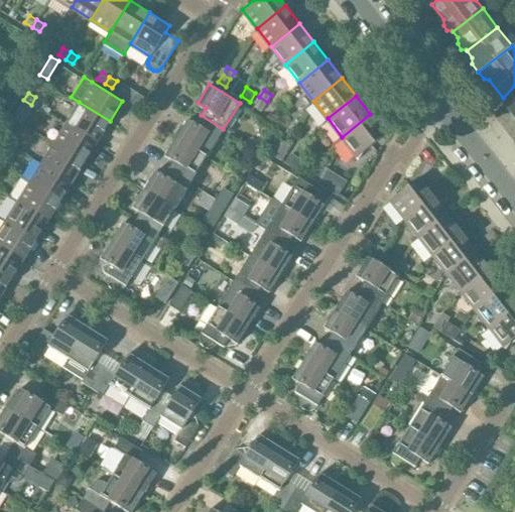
[(35,97),(31,105),(38,109),(42,102),(35,97)]
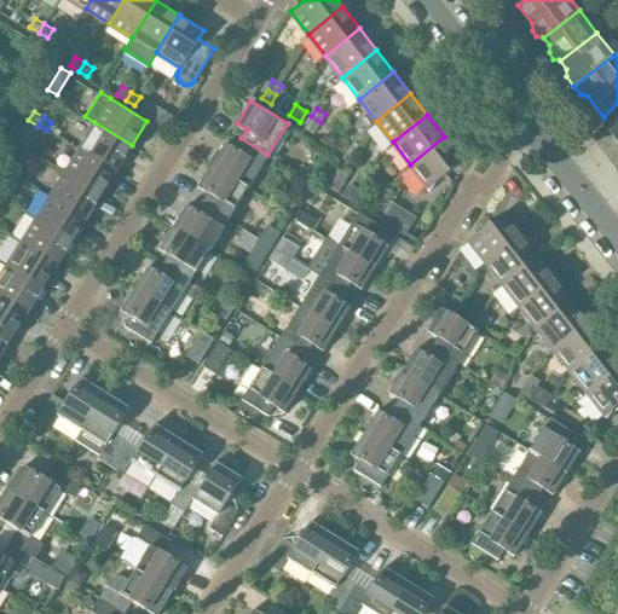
[(321,122),(311,116),(306,126),(315,131),(321,122)]
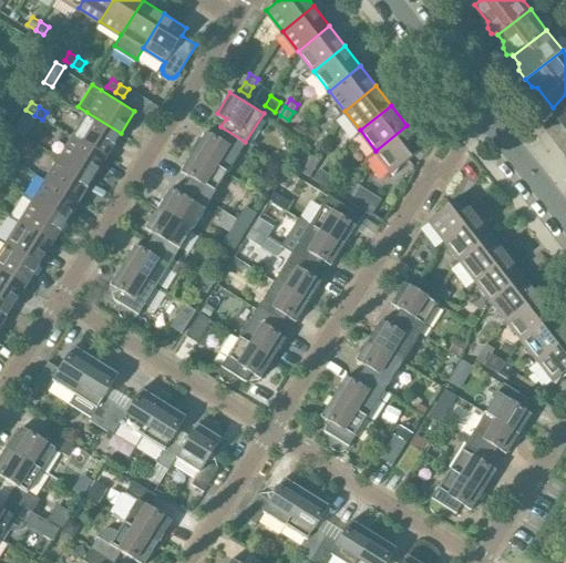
[(86,112),(73,133),(106,154),(121,133),(86,112)]
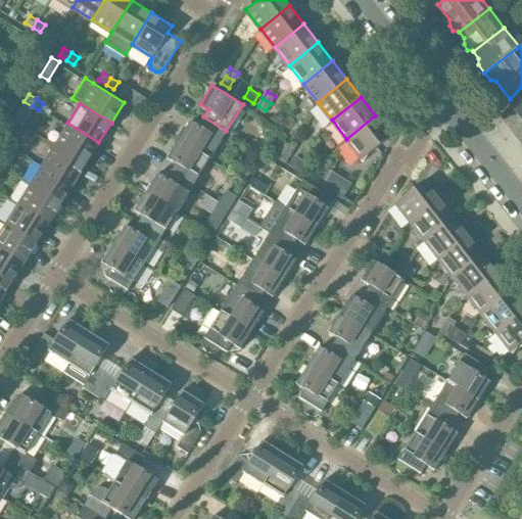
[(375,115),(346,139),(361,157),(390,135),(375,115)]
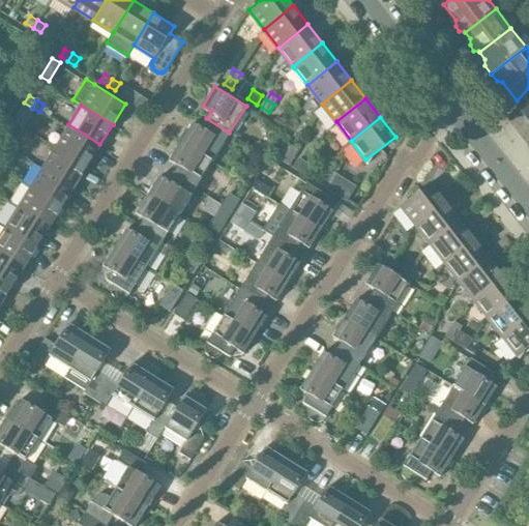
[(15,118),(0,141),(0,143),(6,147),(11,140),(22,122),(15,118)]
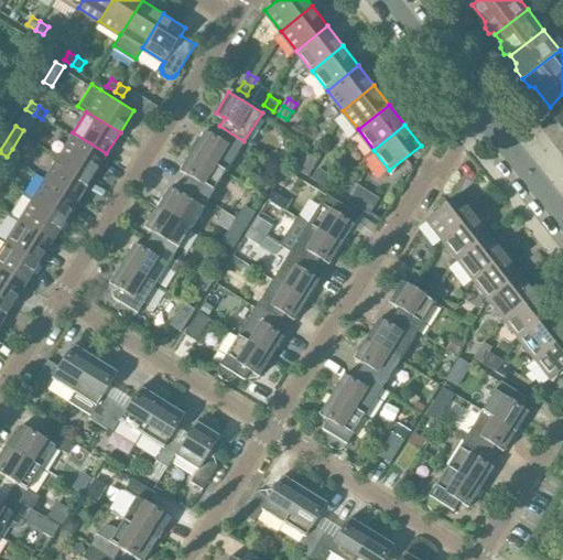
[(227,170),(244,141),(219,126),(215,135),(205,128),(193,149),(227,170)]
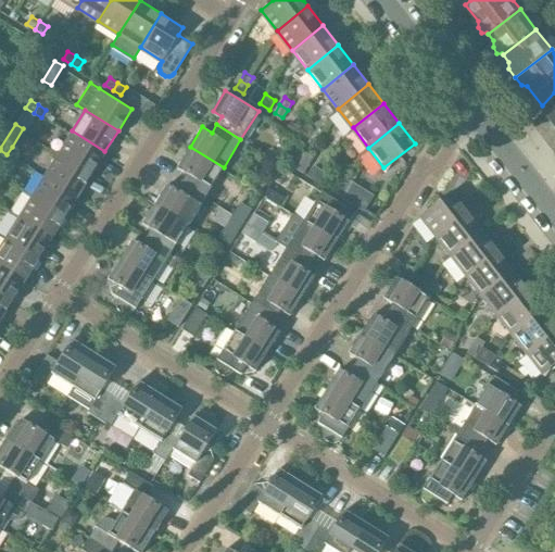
[(72,130),(59,152),(91,173),(104,151),(72,130)]
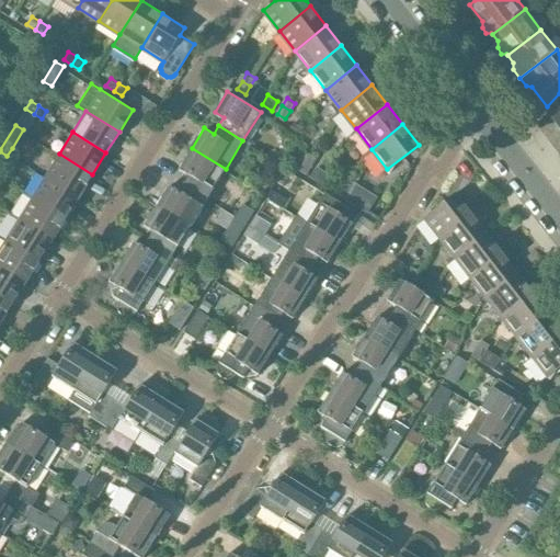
[(15,161),(20,152),(12,148),(7,156),(15,161)]
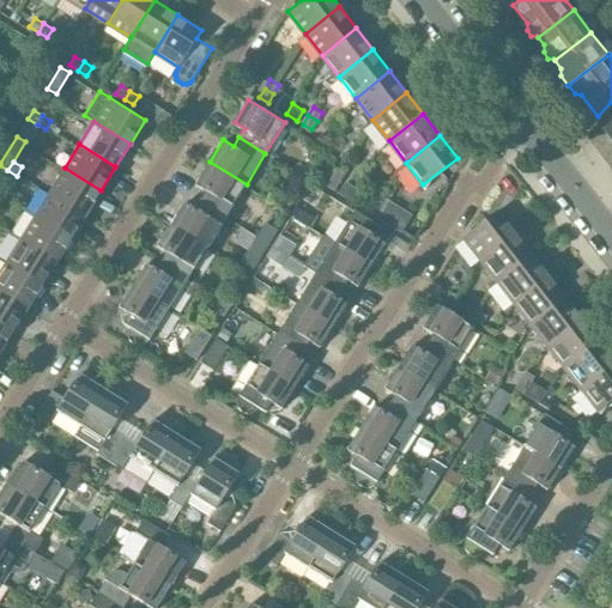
[(226,214),(247,184),(210,162),(197,183),(206,189),(201,199),(226,214)]
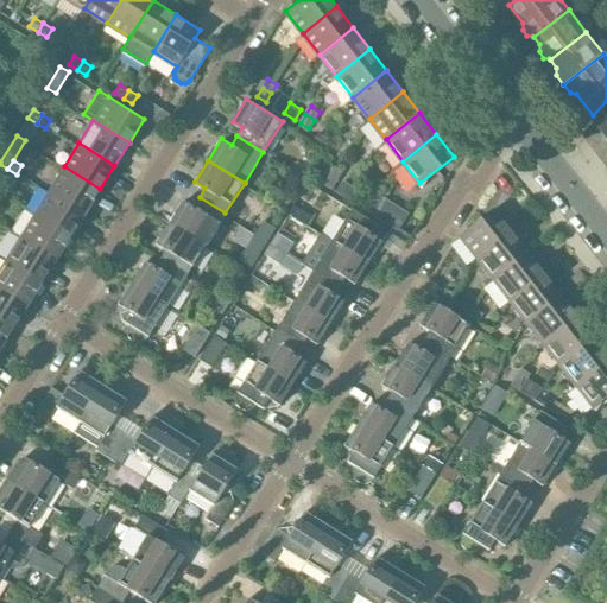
[(329,172),(337,178),(343,170),(335,164),(329,172)]
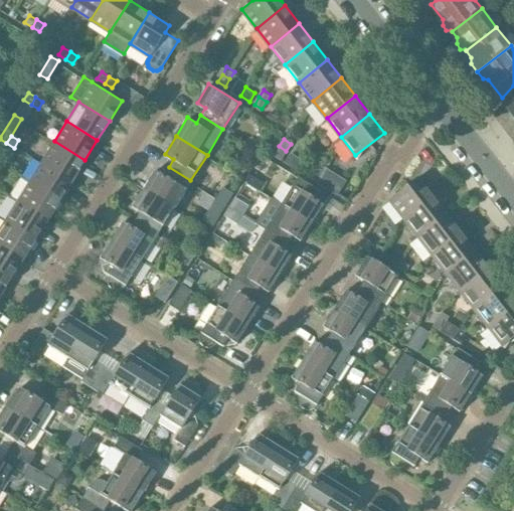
[(54,141),(42,160),(72,179),(84,160),(54,141)]
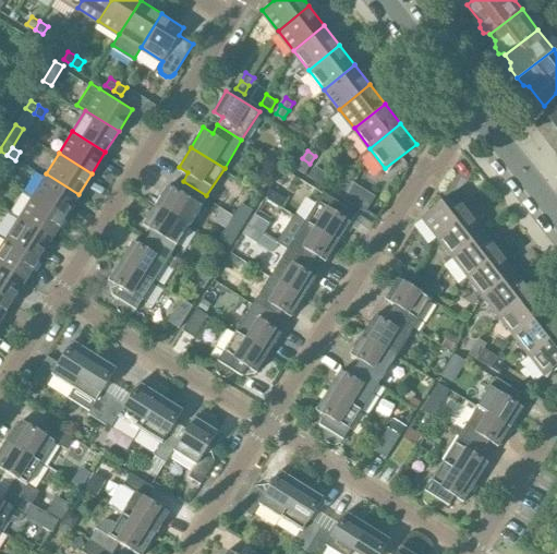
[(310,164),(302,158),(298,167),(305,171),(310,164)]
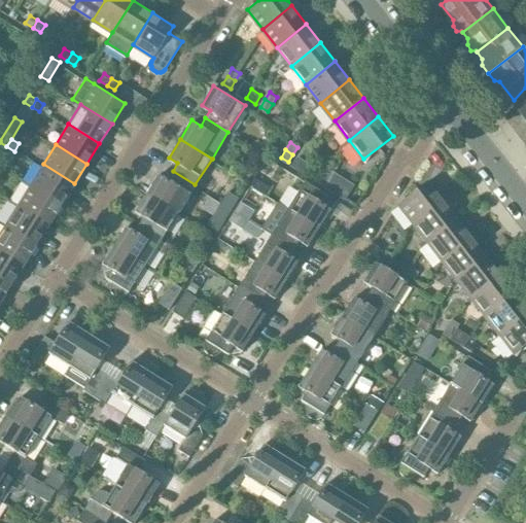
[(299,153),(292,165),(303,171),(309,160),(299,153)]
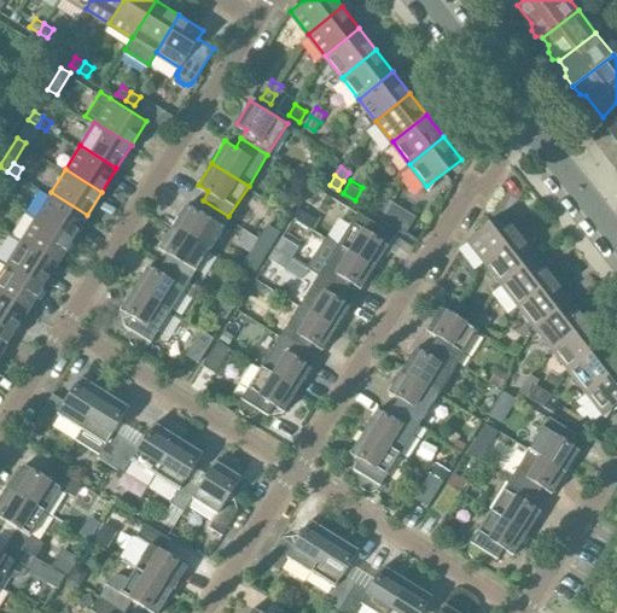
[(51,192),(36,215),(73,238),(87,215),(51,192)]
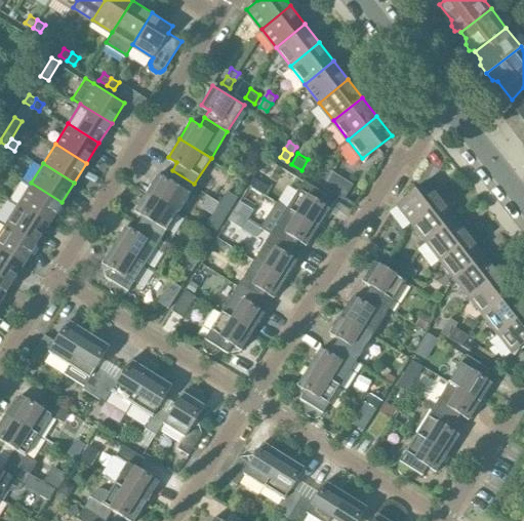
[(321,172),(329,177),(333,169),(326,165),(321,172)]
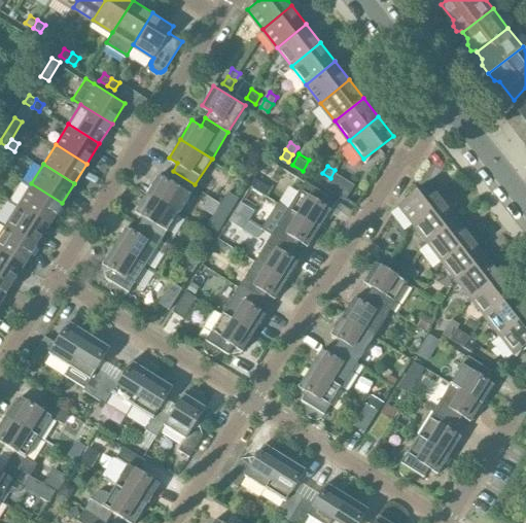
[(178,211),(195,184),(173,171),(168,178),(159,173),(147,192),(178,211)]
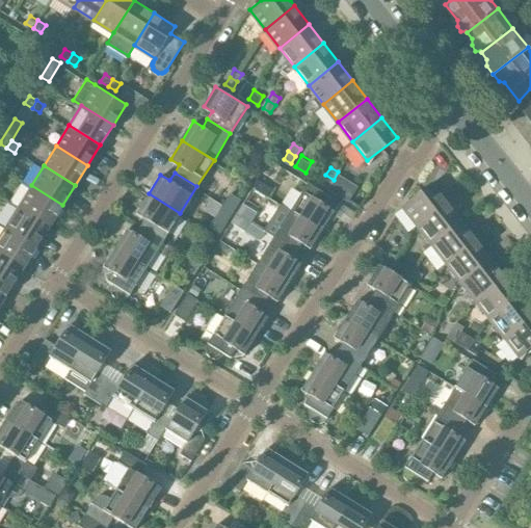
[(334,180),(325,175),(321,182),(328,187),(334,180)]
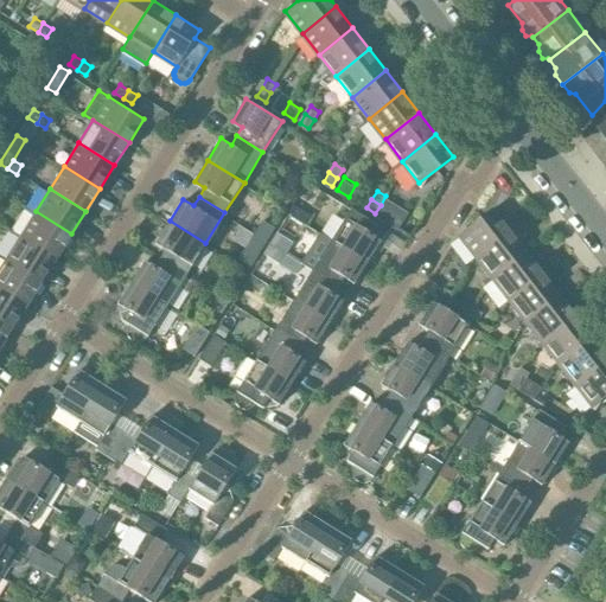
[(299,202),(291,213),(303,221),(307,213),(305,205),(299,202)]
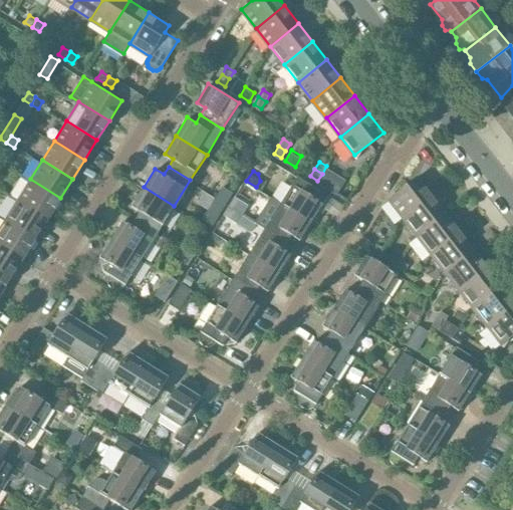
[(281,201),(311,221),(323,203),(314,197),(319,189),(297,175),(281,201)]
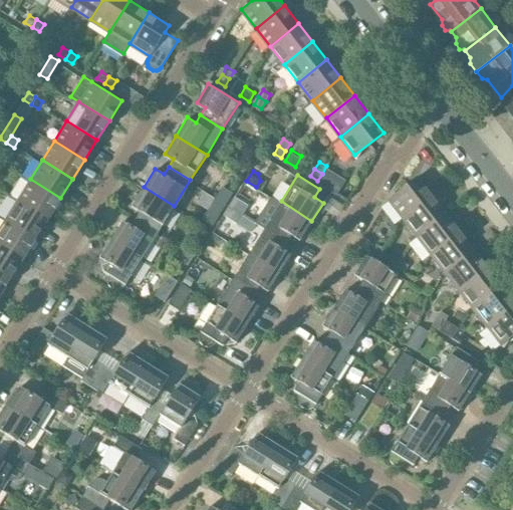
[(388,198),(403,217),(432,194),(417,176),(388,198)]
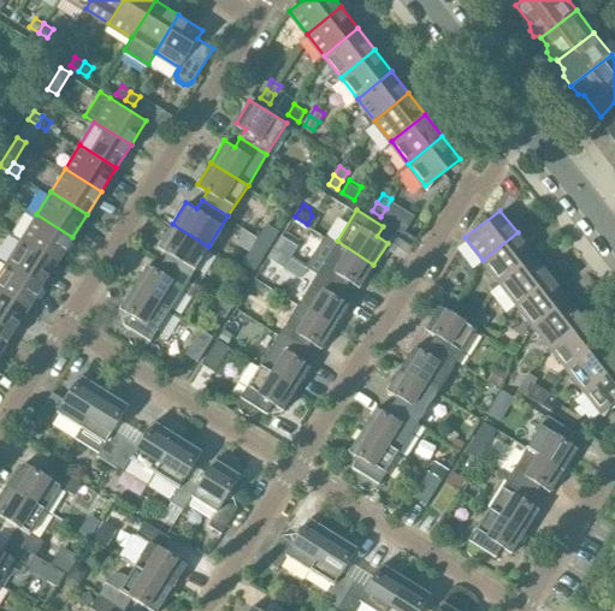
[(36,214),(22,238),(58,261),(72,237),(36,214)]
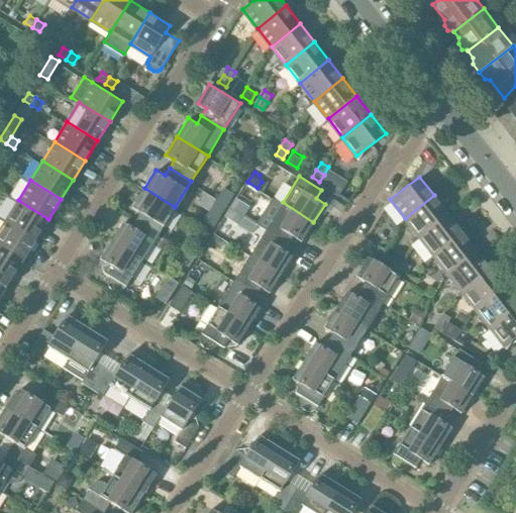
[(224,186),(217,197),(227,203),(234,192),(224,186)]
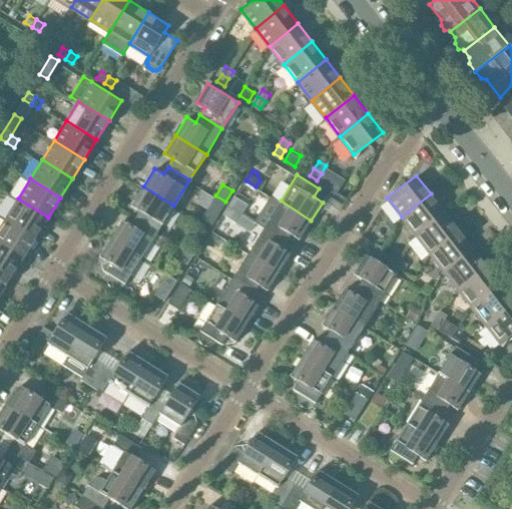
[(158,230),(173,205),(143,186),(132,204),(140,209),(136,217),(158,230)]
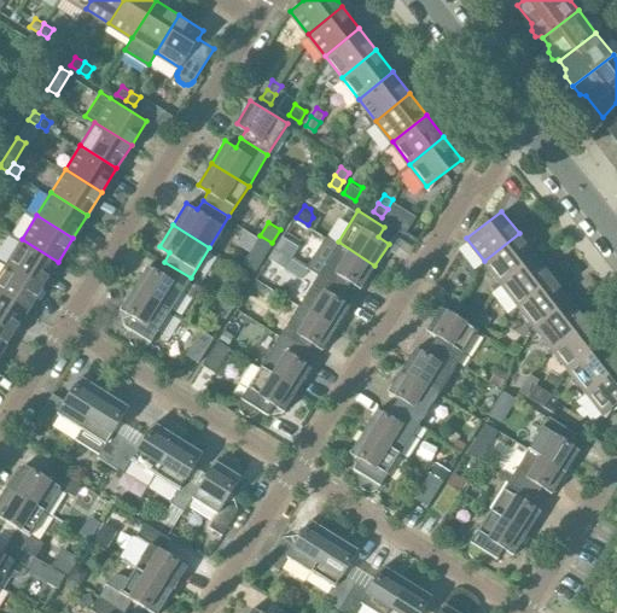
[(535,255),(519,233),(484,261),(501,282),(535,255)]
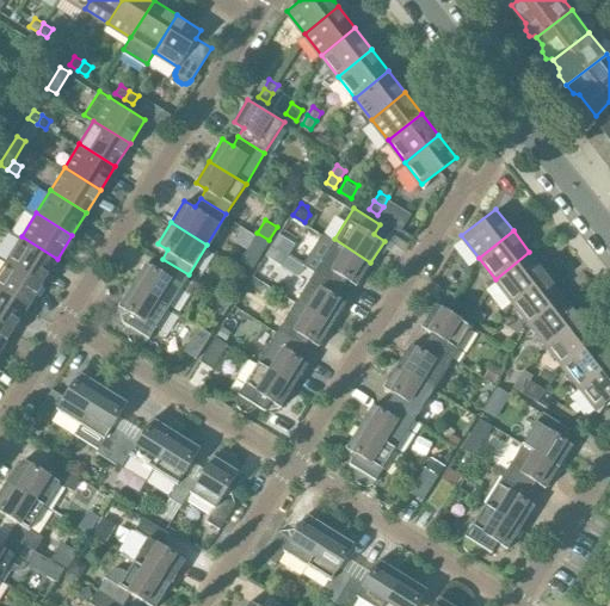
[(279,233),(266,253),(281,263),(287,253),(294,241),(279,233)]
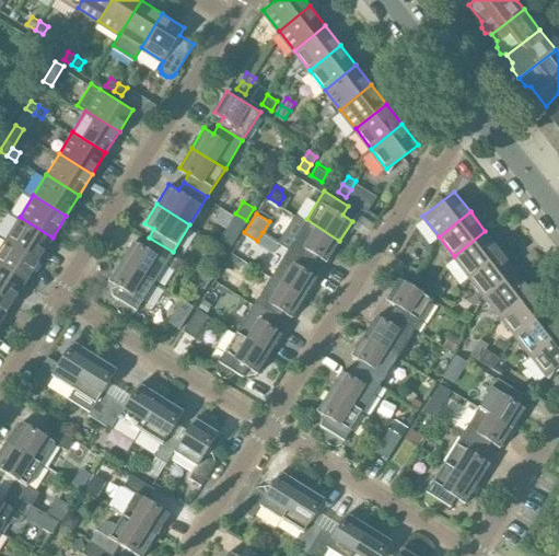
[(20,217),(7,238),(39,258),(53,238),(20,217)]
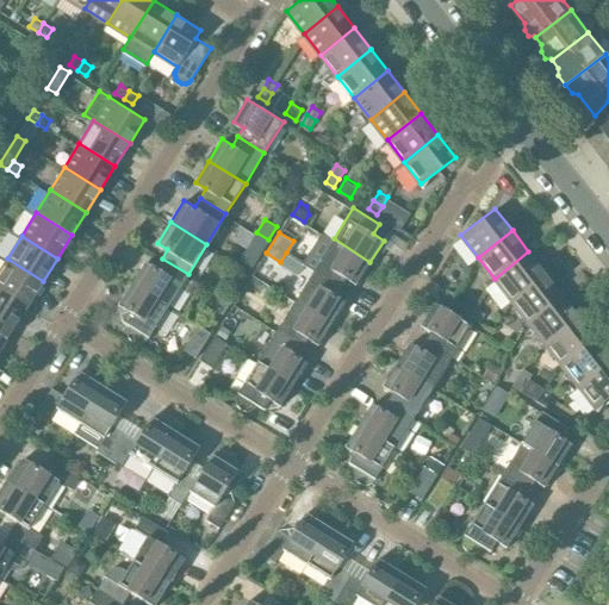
[(334,238),(315,269),(341,286),(347,278),(356,284),(370,262),(334,238)]
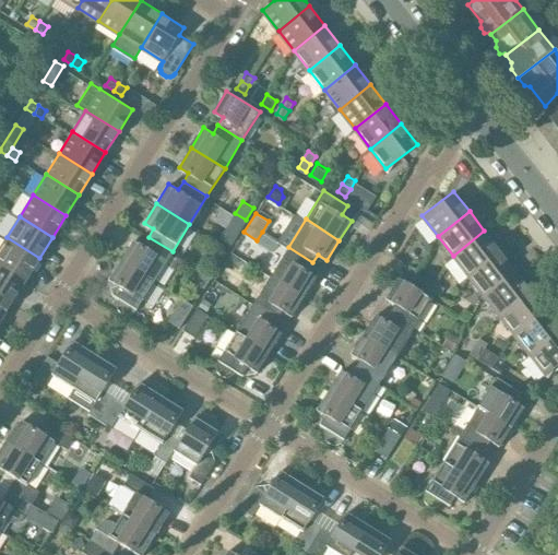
[(453,256),(469,275),(500,250),(484,231),(453,256)]
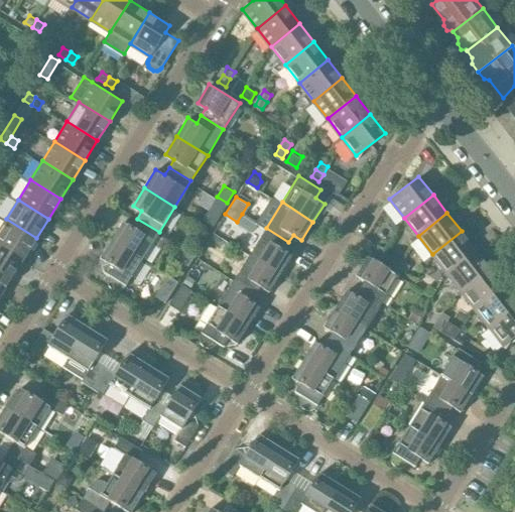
[(0,242),(24,258),(36,238),(6,219),(0,227),(0,242)]
